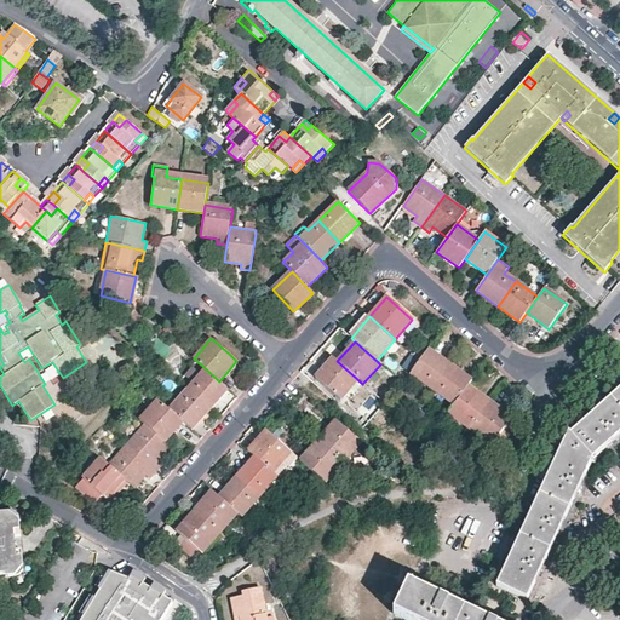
[(451,365),(429,348),(419,361),(409,374),(431,390),(451,365)]
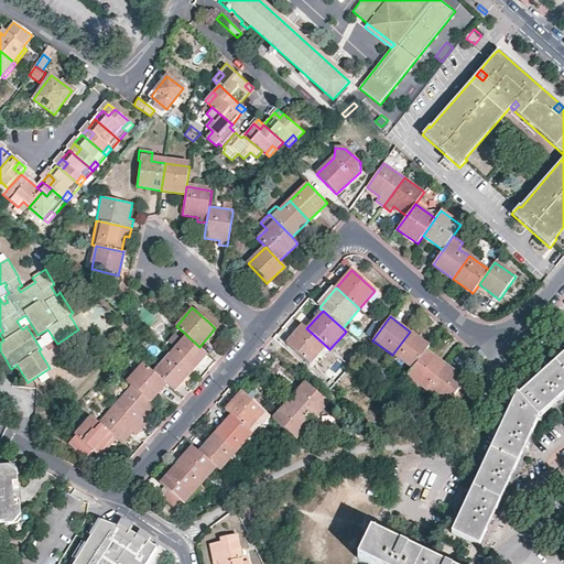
[(306,328),(303,325),(286,344),(310,364),(326,346),(306,328)]
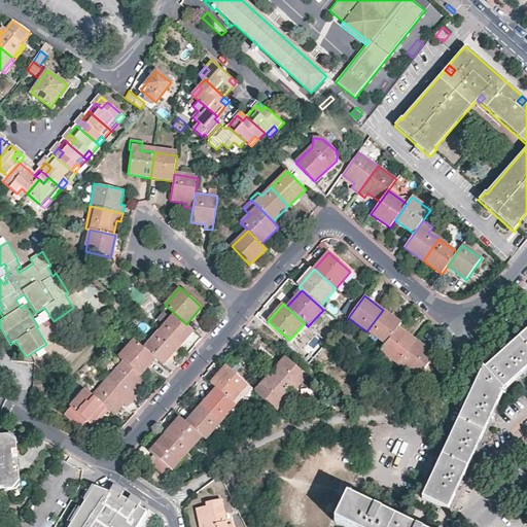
[(44,309),(37,312),(43,326),(50,323),(44,309)]
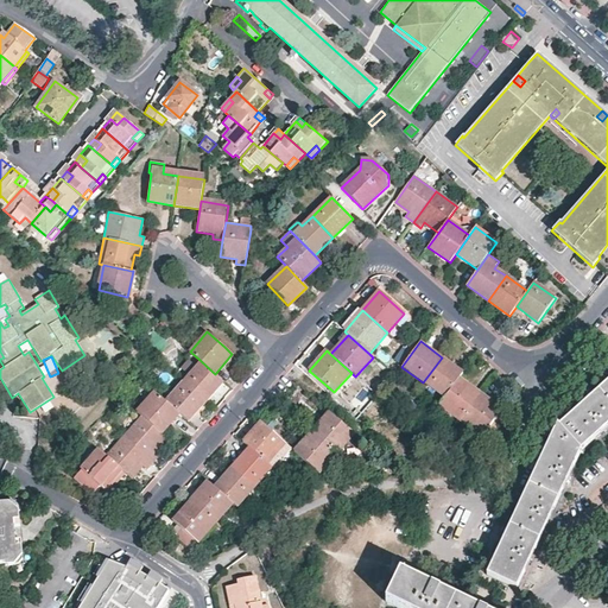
[(423,382),(444,398),(460,378),(463,373),(442,358),(423,382)]
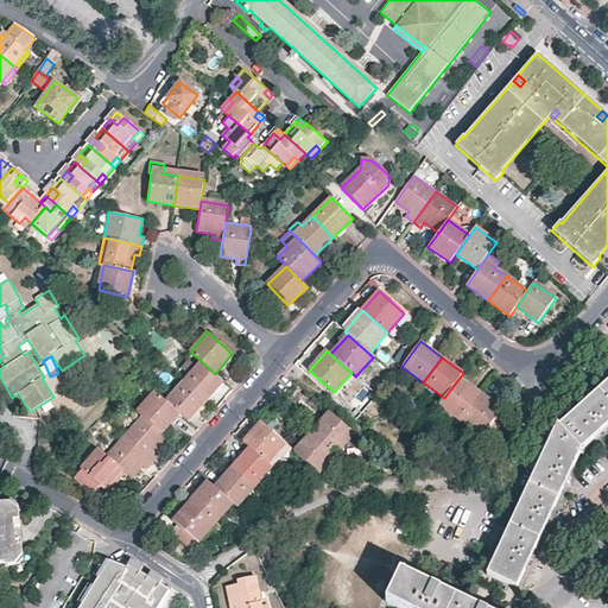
[(198,359),(181,379),(206,401),(223,382),(215,374),(198,359)]
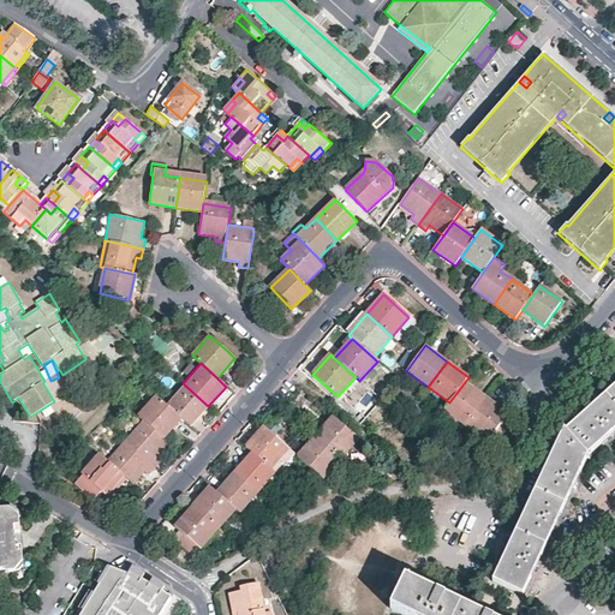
[(445,411),(466,425),(485,398),(465,382),(449,402),(445,411)]
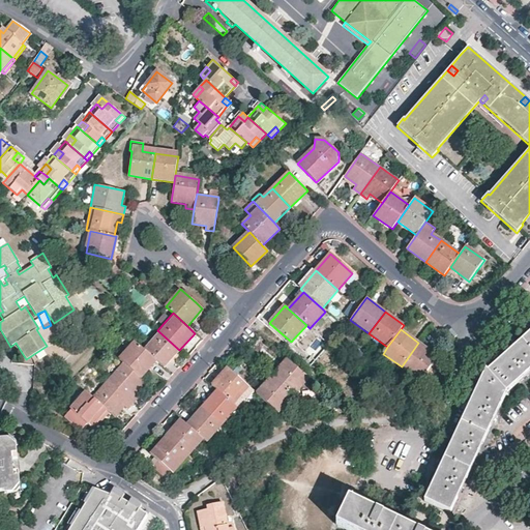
[(154,359),(164,367),(179,350),(157,330),(142,348),(154,359)]
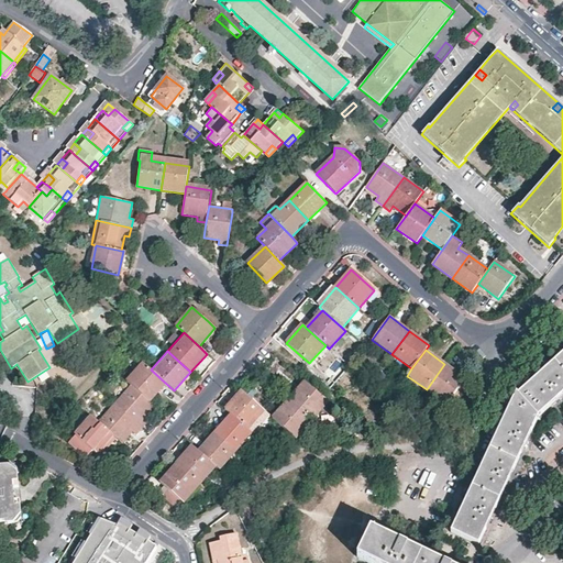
[(540,415),(562,394),(562,354),(518,395),(517,394),(452,530),(478,543),(538,417),(540,415)]
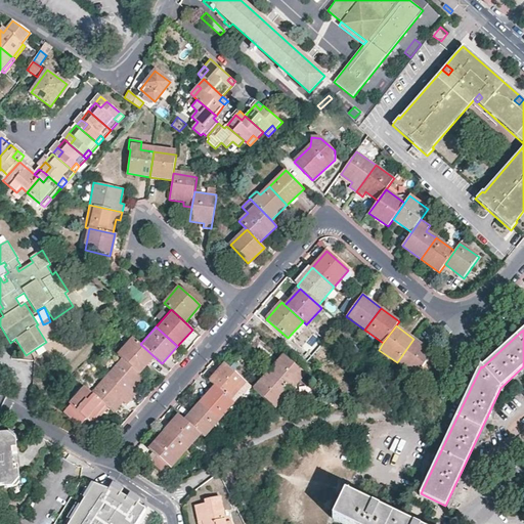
[(310,349),(317,339),(312,335),(305,345),(310,349)]
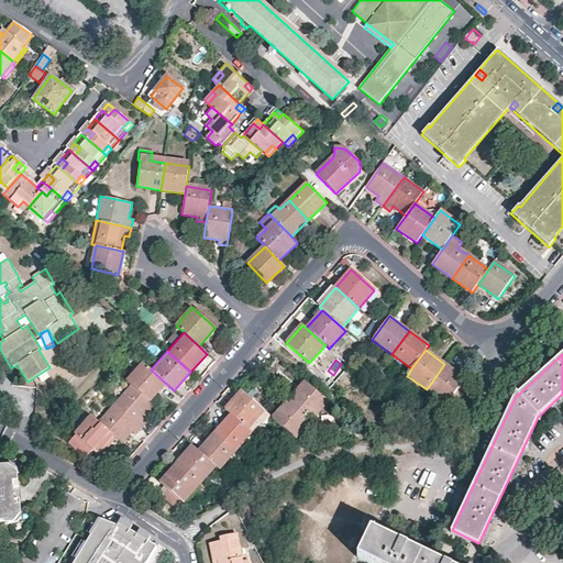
[(124,378),(133,386),(148,399),(164,382),(151,370),(141,361),(124,378)]
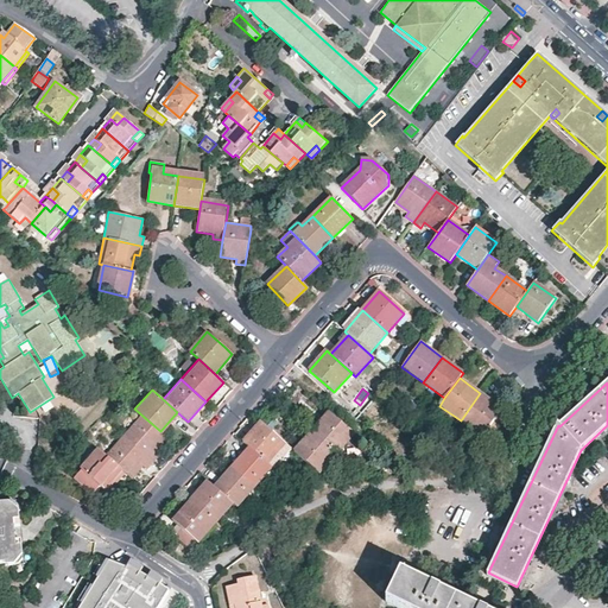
[(480,393),(461,420),(482,437),(501,410),(480,393)]
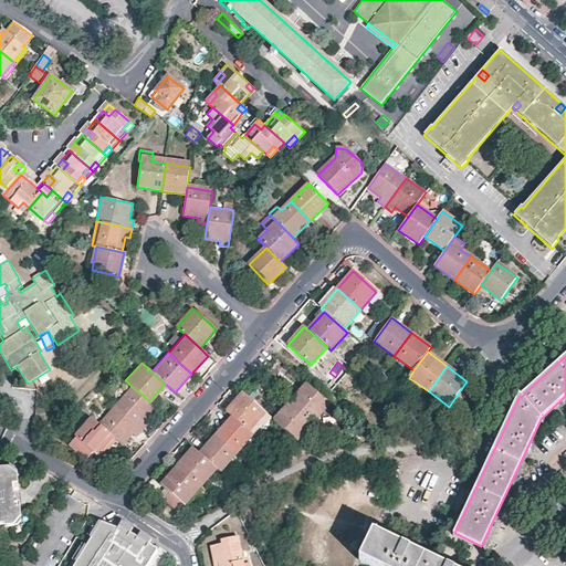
[(290,402),(314,423),(331,405),(307,384),(290,402)]
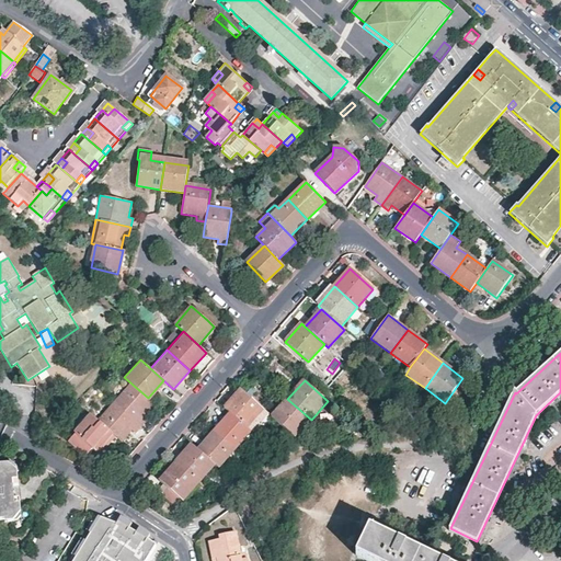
[(115,403),(140,425),(147,419),(144,415),(155,403),(148,398),(133,385),(115,403)]
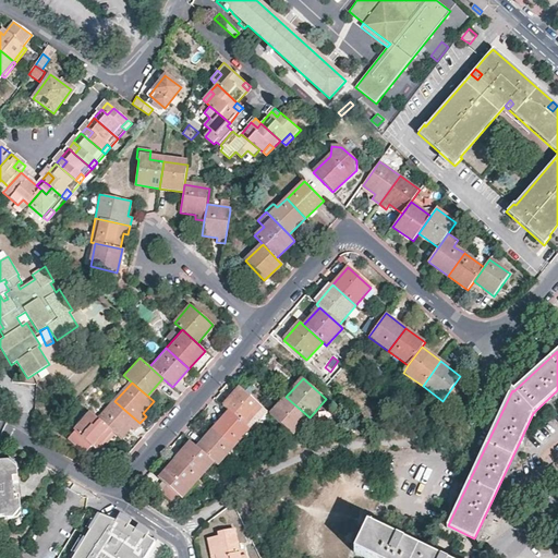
[(222,405),(229,411),(245,426),(262,408),(239,387),(222,405)]
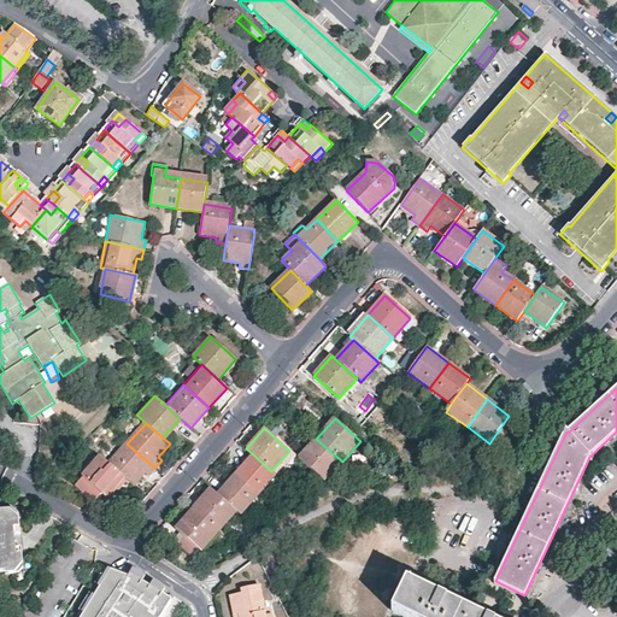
[(299,458),(324,481),(342,462),(316,439),(299,458)]
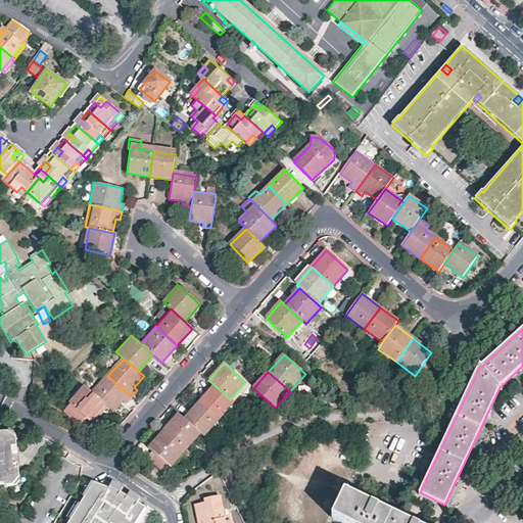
[(104,405),(112,411),(122,399),(126,403),(131,396),(107,376),(92,392),(100,400),(104,405)]
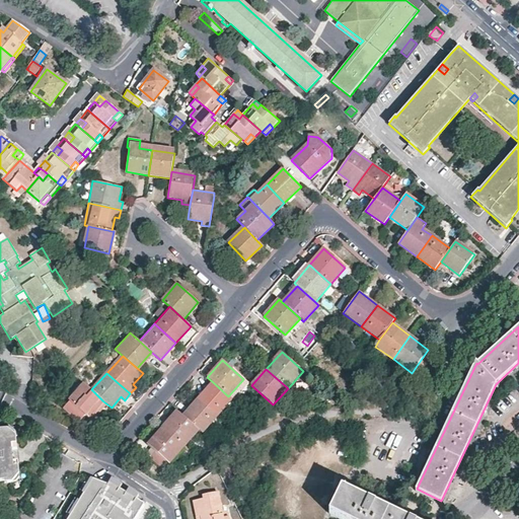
[(379,379),(388,387),(392,382),(383,373),(379,379)]
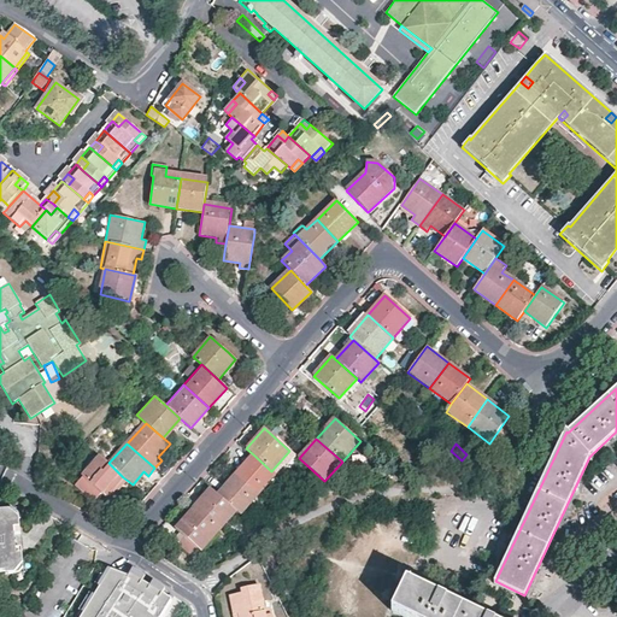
[(448,452),(440,463),(447,469),(457,459),(448,452)]
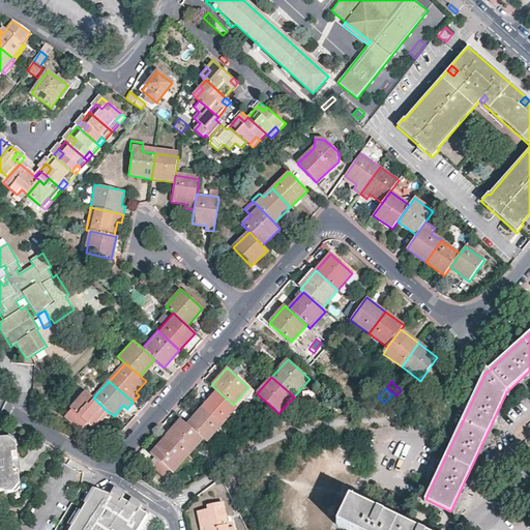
[(217,390),(202,408),(222,425),(237,408),(233,405),(217,390)]
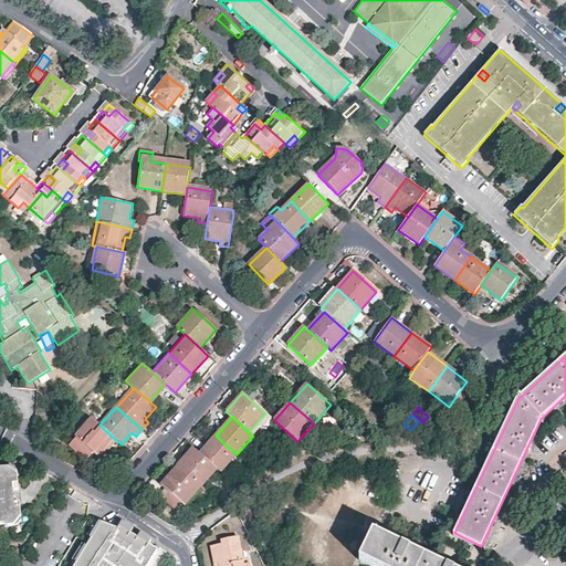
[(100,425),(92,418),(72,440),(74,442),(72,444),(87,459),(93,452),(96,456),(113,438),(108,433),(100,425)]
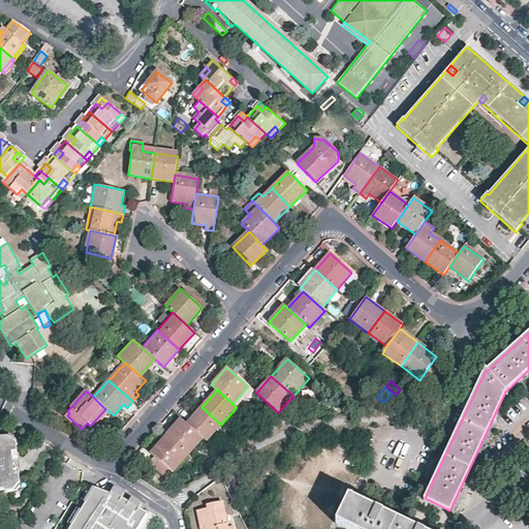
[(201,407),(186,425),(205,441),(206,441),(221,425),(201,407)]
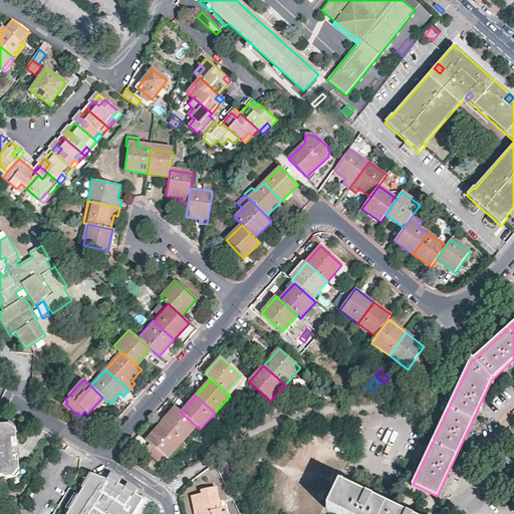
[(175,408),(161,424),(184,445),(199,429),(181,413),(175,408)]
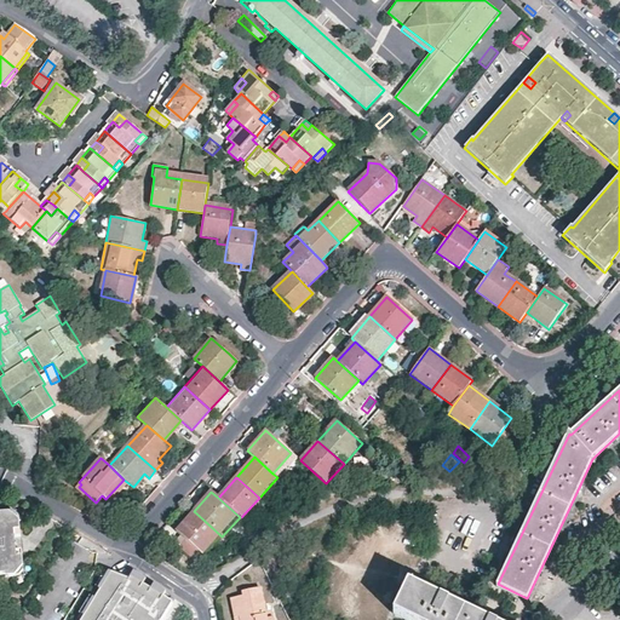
[(0,564),(3,564),(5,567),(11,567),(18,555),(18,541),(11,541),(11,527),(16,527),(15,512),(4,504),(0,504),(0,564)]
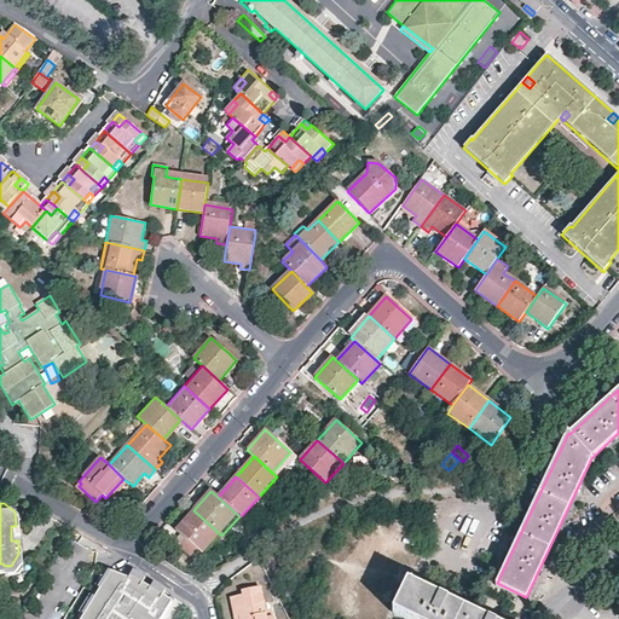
[(221,536),(194,510),(174,531),(185,539),(179,547),(192,559),(198,553),(203,556),(221,536)]
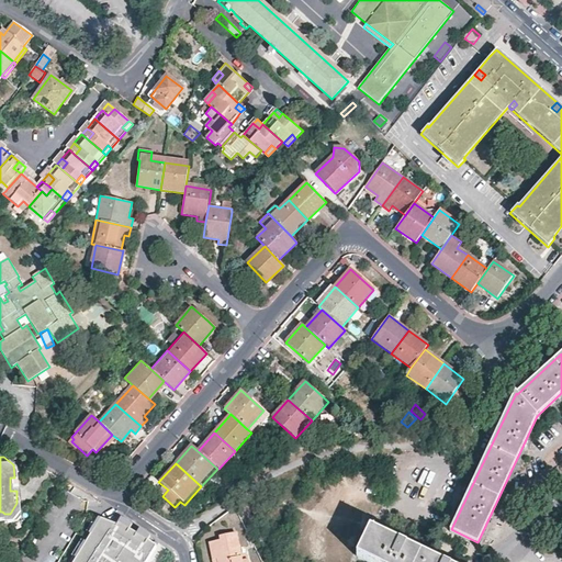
[(99,513),(69,561),(148,561),(159,544),(144,536),(146,532),(136,526),(134,529),(127,526),(130,521),(117,514),(114,521),(99,513)]
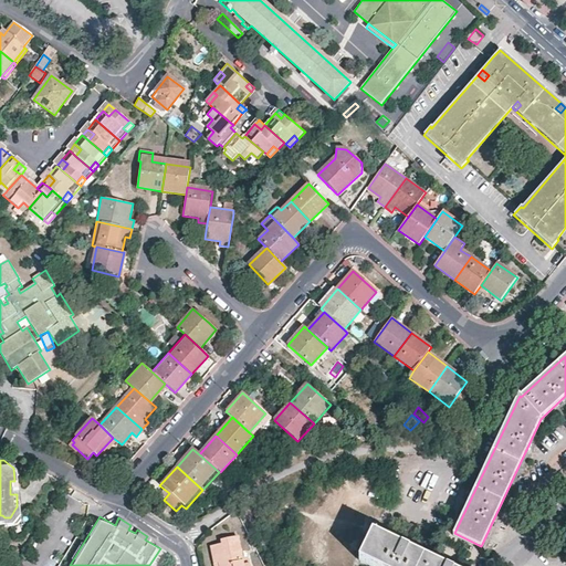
[(443,565),(374,532),(360,558),(376,565),(443,565)]
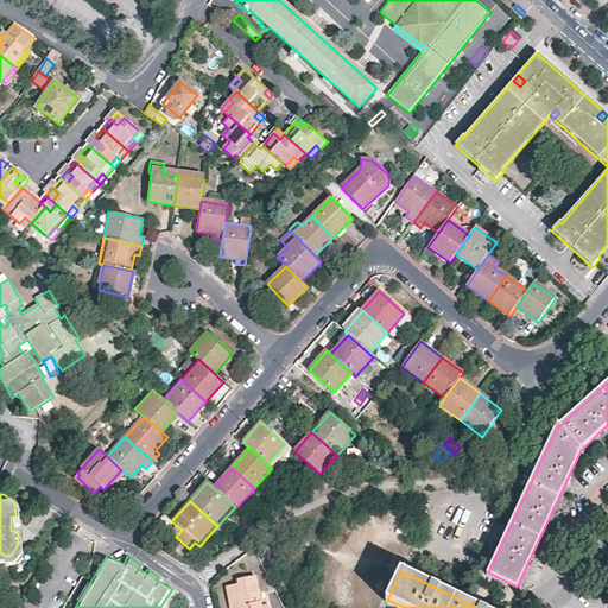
[(270,607),(268,605),(261,606),(255,576),(239,578),(240,584),(229,586),(232,605),(239,603),(239,607),(270,607)]
